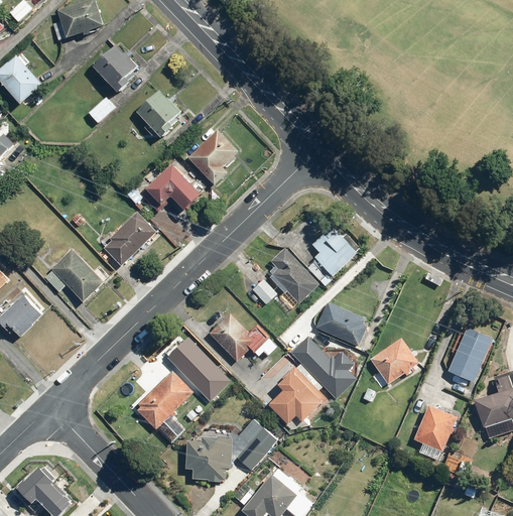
[(33,8),(25,0),(20,0),(9,11),(19,22),(33,8)]
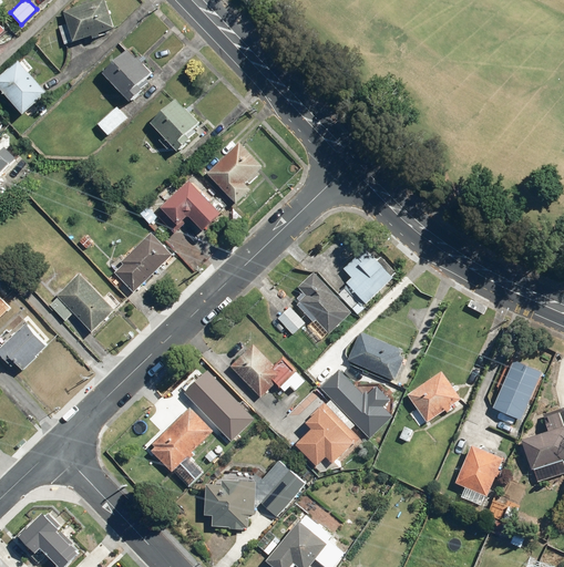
[(106,0),(95,0),(64,10),(69,22),(58,26),(63,43),(90,34),(92,39),(104,34),(104,32),(116,29),(106,0)]
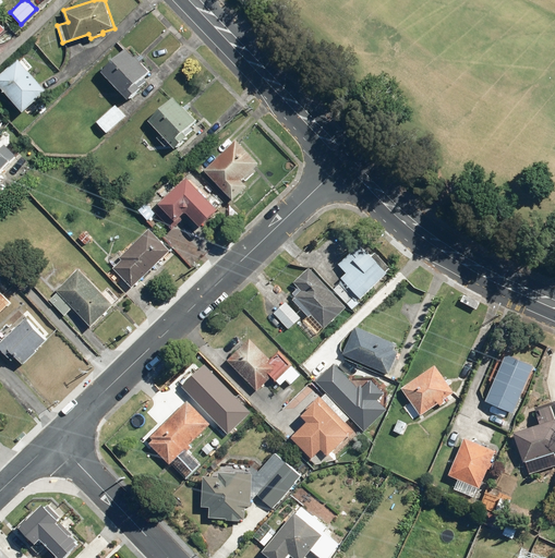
[(0,36),(9,28),(0,19),(0,36)]
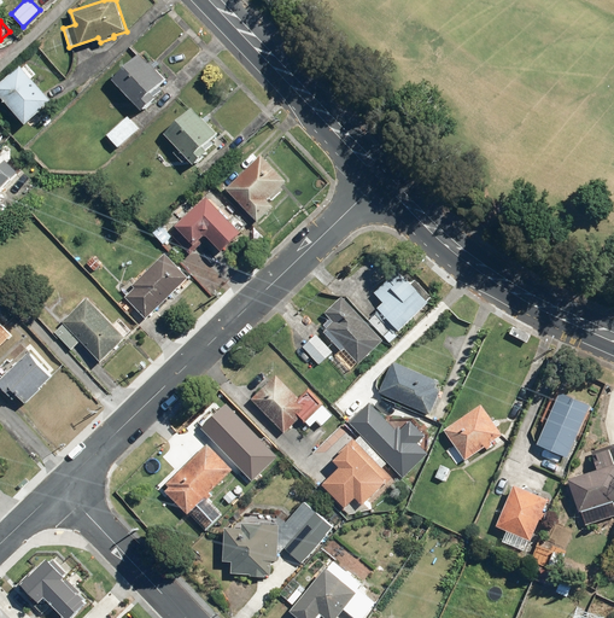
[(140,52),(113,77),(144,110),(158,95),(153,91),(167,79),(140,52)]
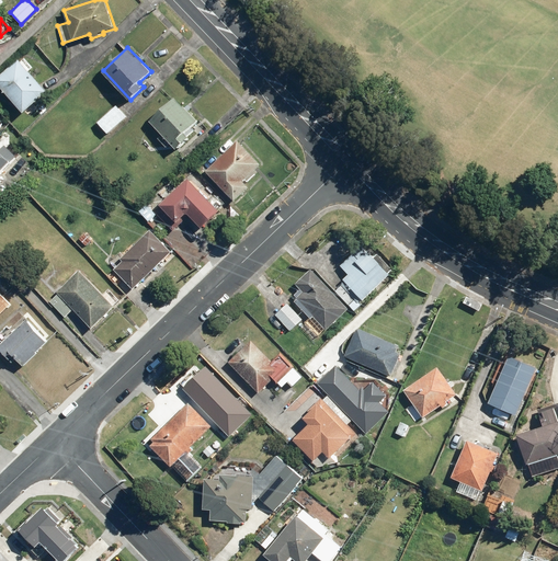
[(12,59),(0,71),(0,94),(20,115),(44,92),(12,59)]
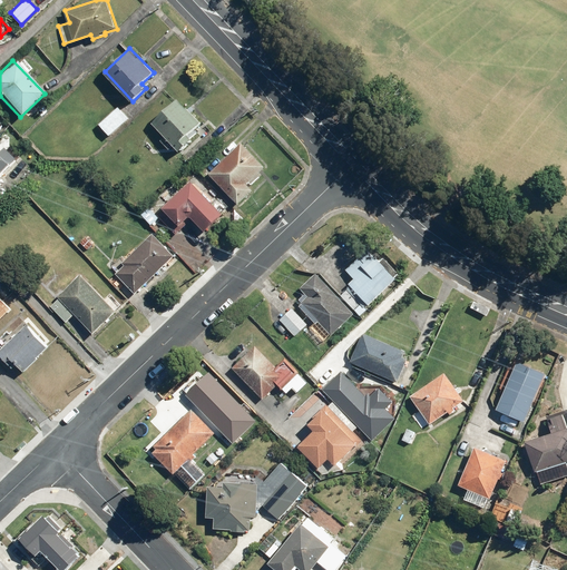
[(177,97),(153,121),(166,135),(159,140),(169,150),(175,145),(181,150),(193,138),(189,135),(202,121),(177,97)]
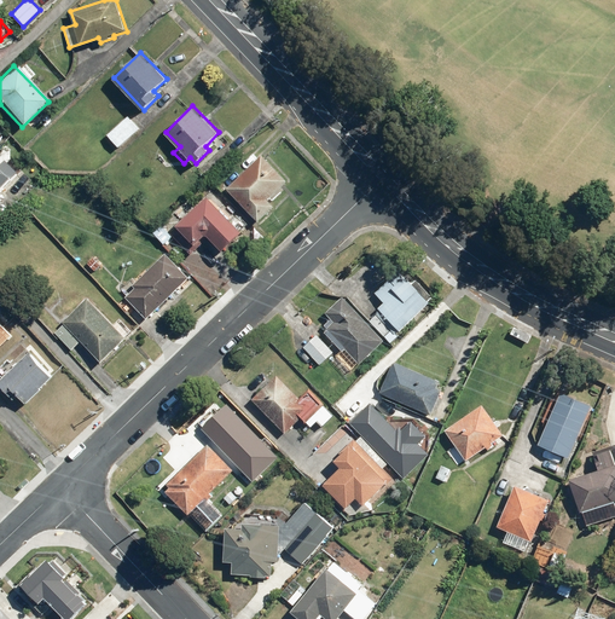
[(139,129),(127,115),(105,136),(119,149),(139,129)]
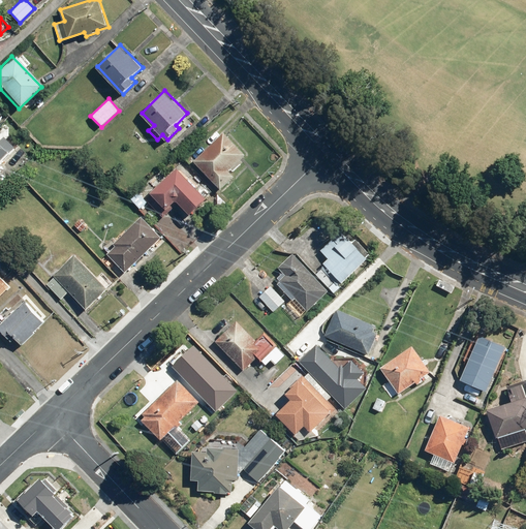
[(224,130),(193,161),(221,189),(235,176),(230,170),(247,154),(224,130)]
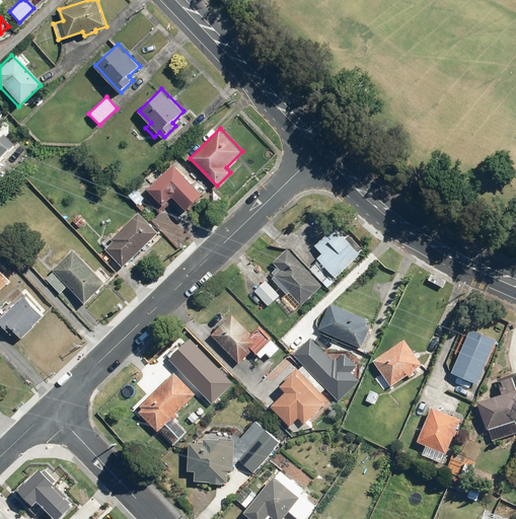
[(177,162),(144,191),(162,209),(172,199),(186,212),(208,190),(196,178),(195,179),(177,162)]
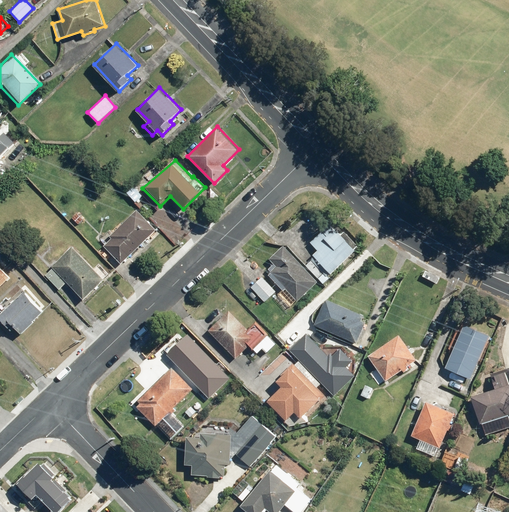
[(109,239),(104,244),(121,264),(158,230),(138,209),(107,238),(109,239)]
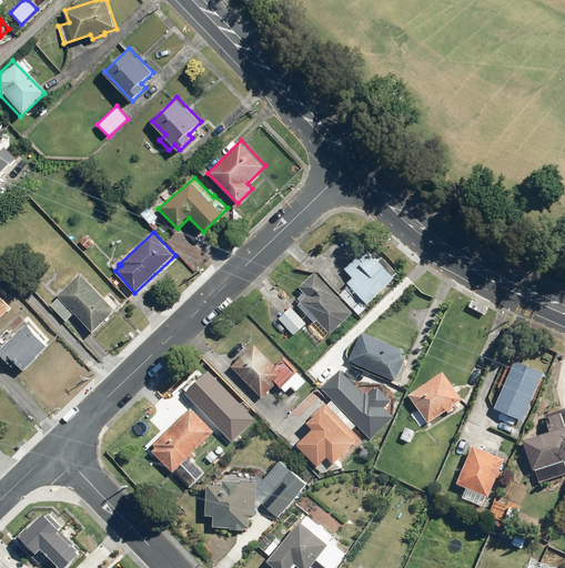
[(350,282),(346,286),(366,307),(394,280),(364,250),(342,274),(350,282)]
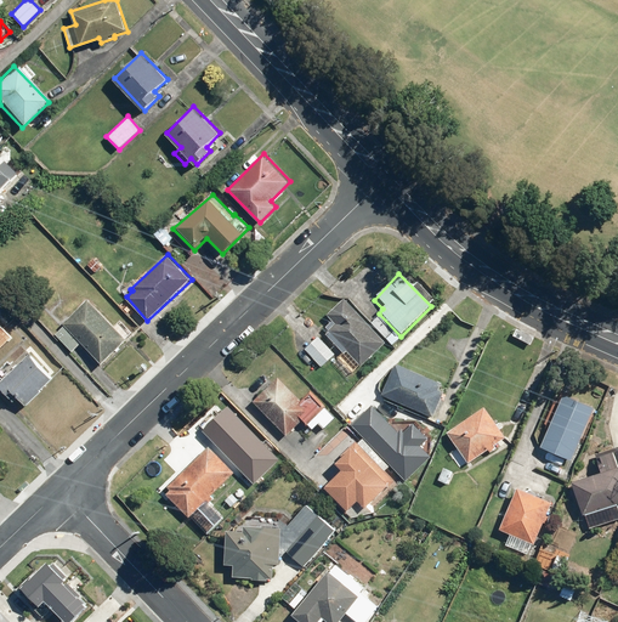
[(330,332),(327,334),(344,352),(347,350),(361,365),(387,340),(346,297),(327,314),(333,320),(325,327),(330,332)]
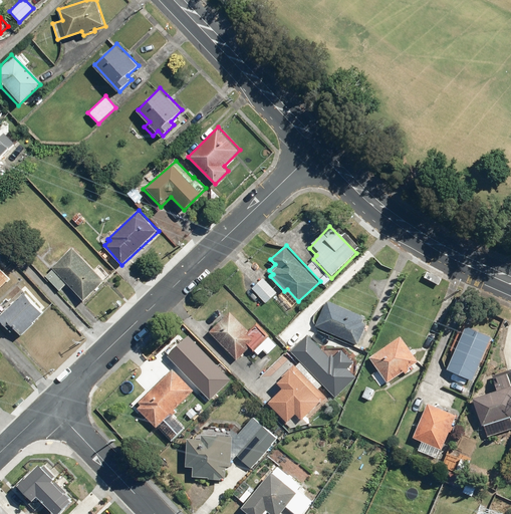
[(74,246),(51,267),(84,299),(109,274),(100,264),(96,268),(74,246)]
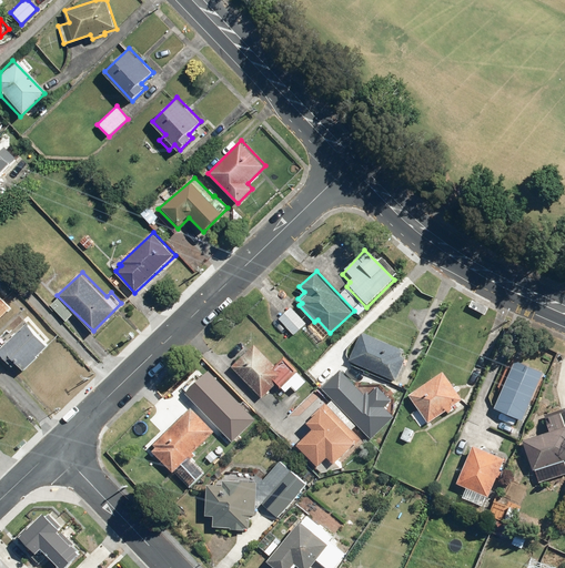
[(0,317),(12,306),(0,294),(0,317)]
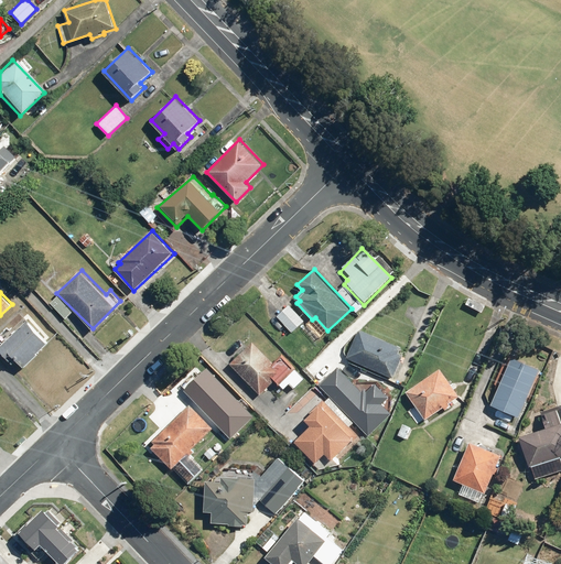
[(289,304),(276,316),(291,332),(304,320),(289,304)]
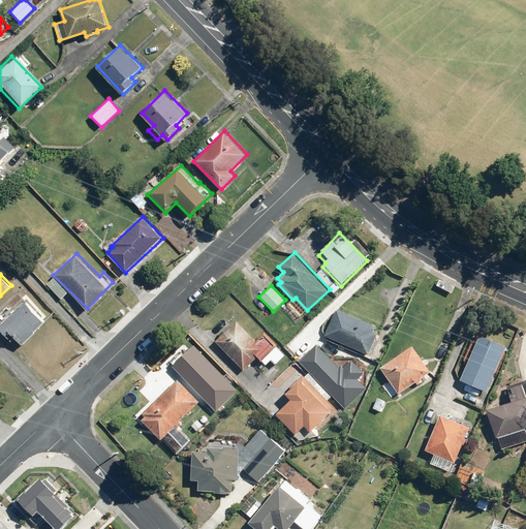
[(0,330),(10,341),(13,338),(20,345),(47,320),(27,300),(13,313),(7,307),(0,313),(0,330)]
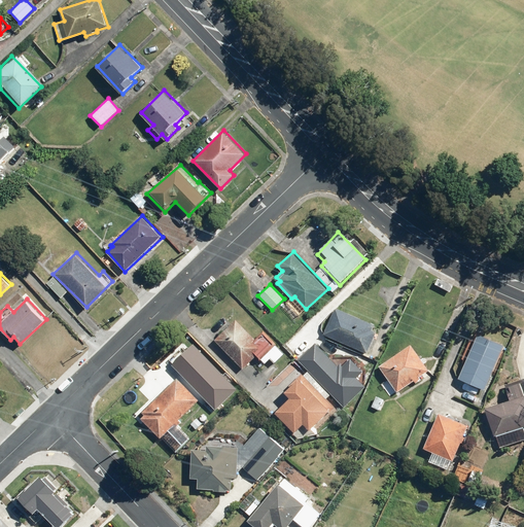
[(370,325),(332,309),(321,336),(364,353),(373,334),(368,331),(370,325)]
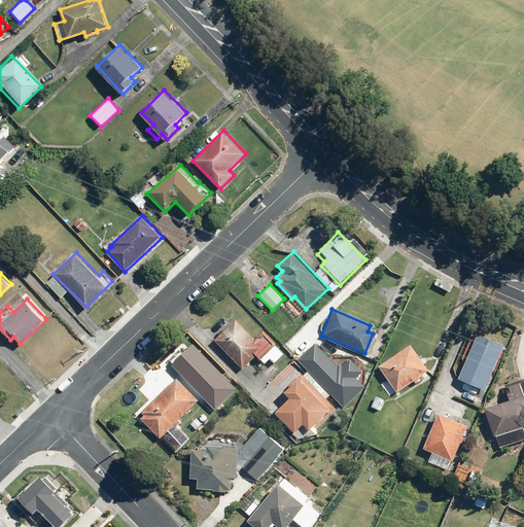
[(235,319),(215,340),(243,369),(256,355),(265,363),(269,359),(273,363),(286,351),(265,329),(255,339),(235,319)]
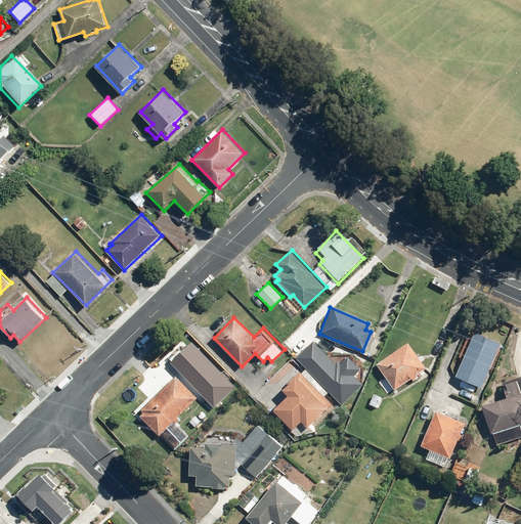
[(458,359),(463,361),(456,376),(482,388),(504,342),(477,330),(471,343),(466,340),(458,359)]
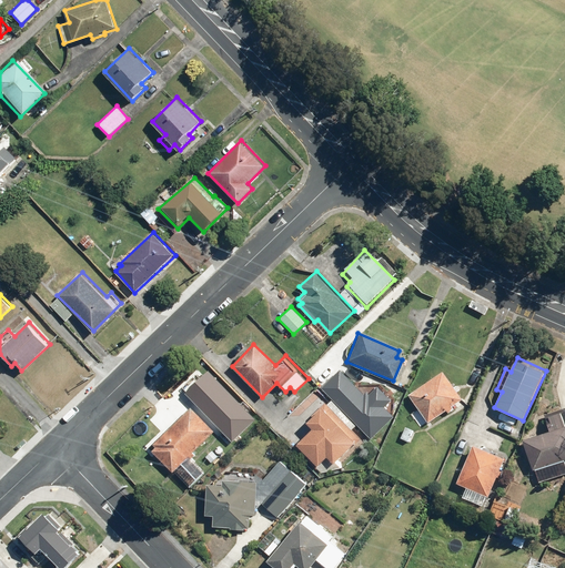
[(336,369),(318,388),(367,438),(389,417),(380,408),(386,402),(373,388),(363,397),(336,369)]
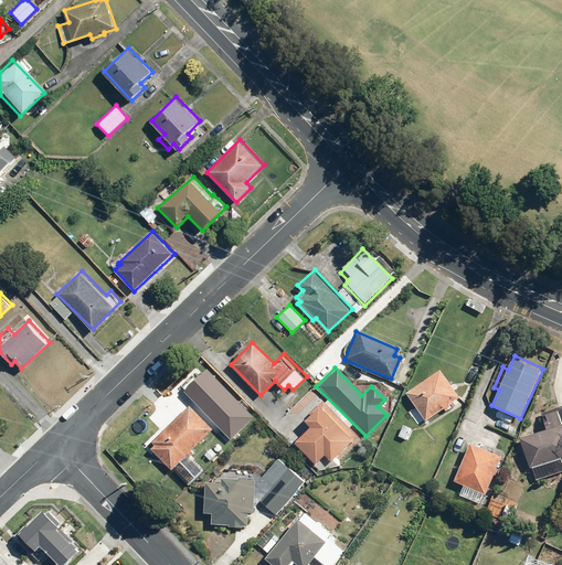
[(442,369),(407,392),(426,419),(442,408),(444,412),(452,406),(451,404),(462,396),(442,369)]
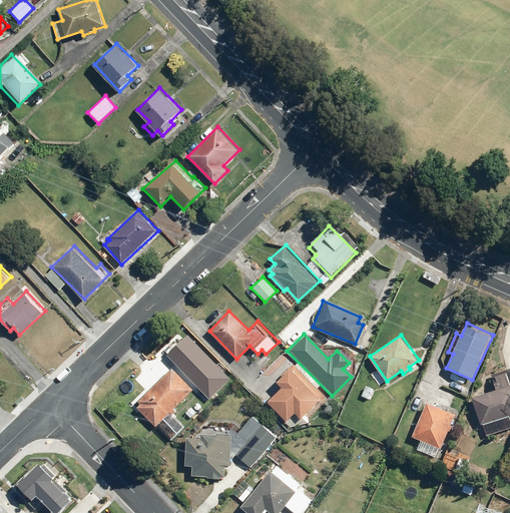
[(226,378),(184,336),(164,357),(206,398),(226,378)]
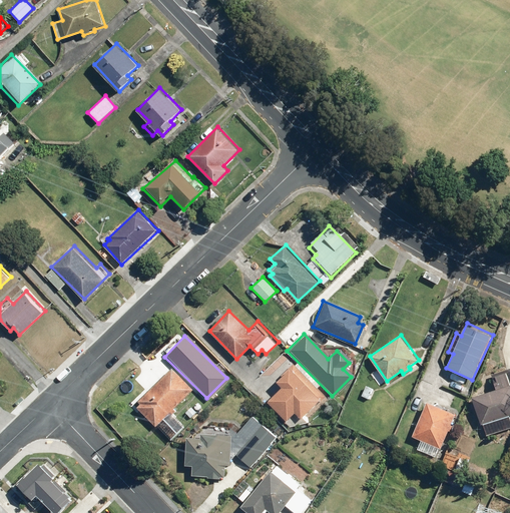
[(282,388),(266,402),(283,421),(292,412),(298,418),(321,397),(313,388),(317,385),(296,362),(291,366),(289,365),(278,375),(280,378),(276,381),(282,388)]
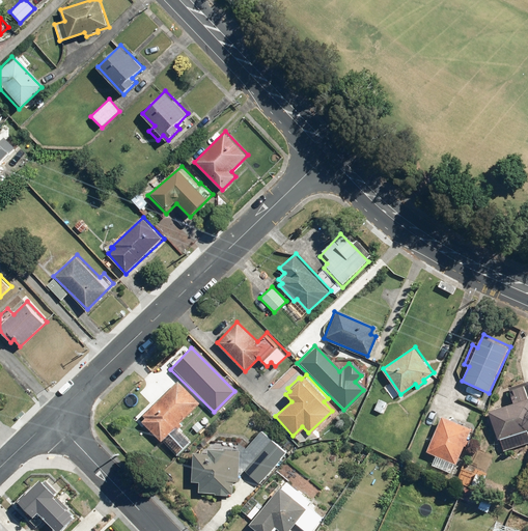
[(135,420),(158,442),(159,442),(173,456),(187,442),(172,427),(197,402),(175,381),(135,420)]
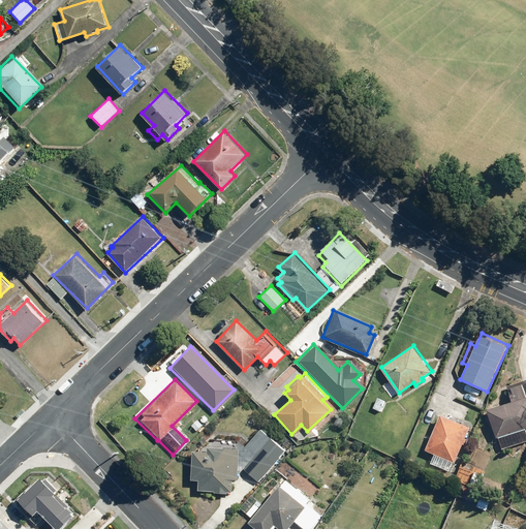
[(509,402),(487,409),(499,448),(525,440),(525,381),(505,389),(509,402)]
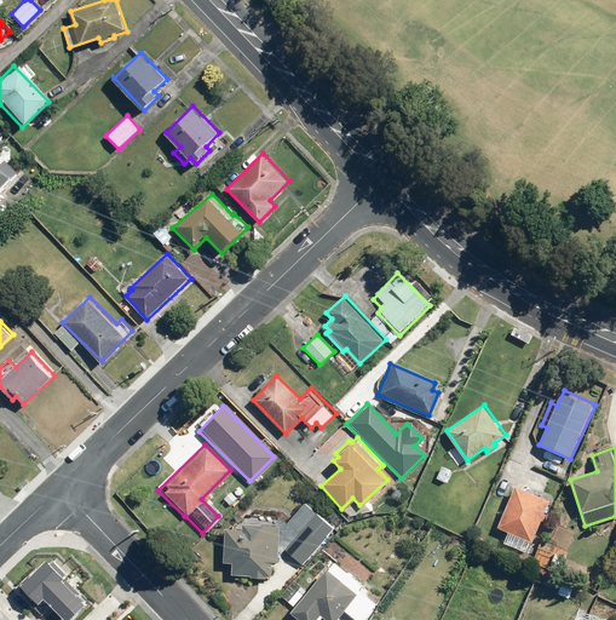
[(452,468),(442,464),(436,480),(445,484),(452,468)]
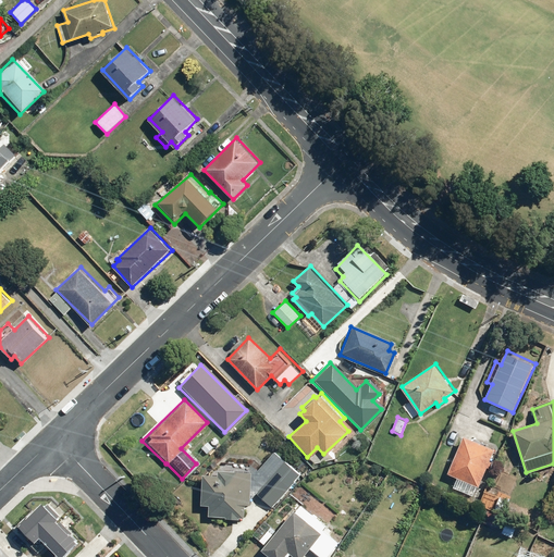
[(494,447),(465,435),(450,473),(458,477),(454,487),(475,496),(494,447)]
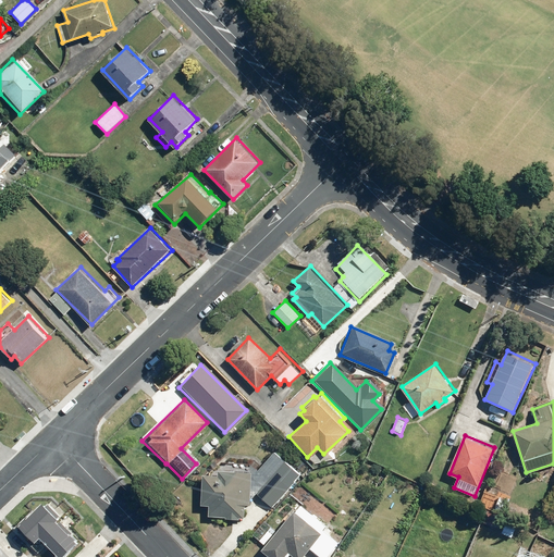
[(246,505),(251,505),(251,497),(257,492),(271,506),(302,475),(278,452),(259,470),(253,463),(245,471),(222,470),(222,473),(204,473),(204,505),(210,506),(210,517),(245,518),(246,505)]
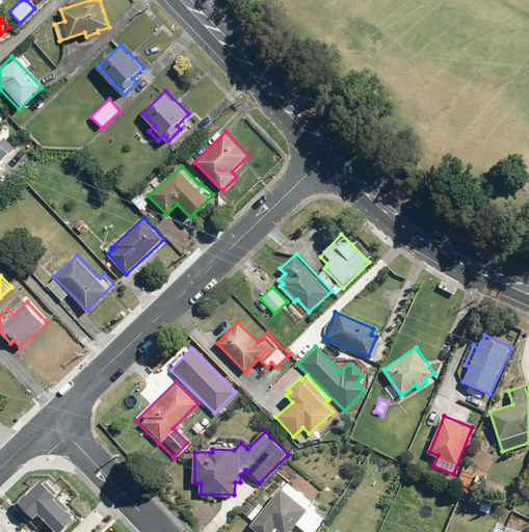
[(490,451),(482,448),(472,468),(480,472),(490,451)]
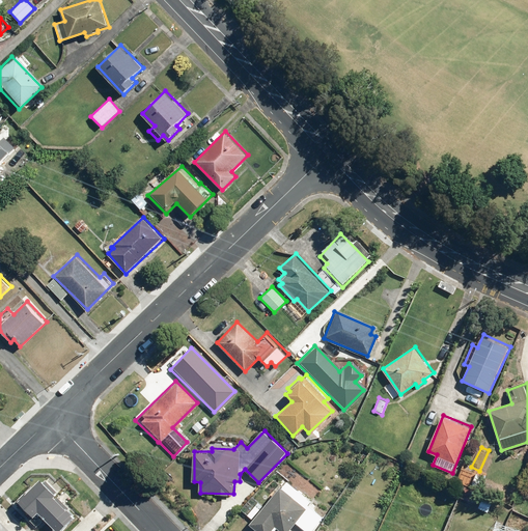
[(284,462),(275,471),(286,482),(296,472),(284,462)]
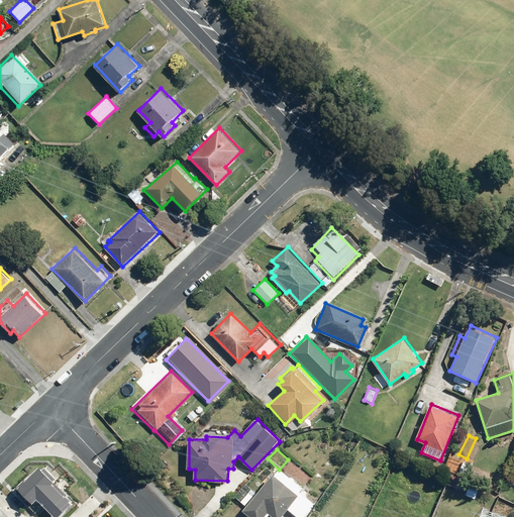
[(298,500),(301,496),(288,484),(294,478),(281,467),(255,496),(243,486),(234,497),(245,507),(243,509),(252,516),(267,516),(269,515),(271,516),(281,516),(285,512),(290,516),(304,516),(310,511),(298,500)]
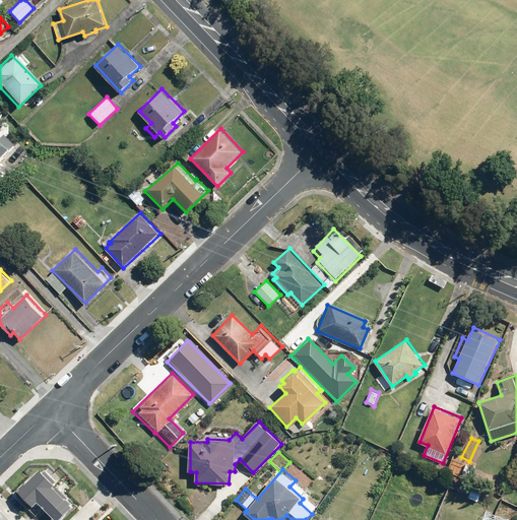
[(53,483),(42,472),(14,499),(28,513),(37,506),(49,519),(59,519),(71,509),(49,486),(53,483)]
